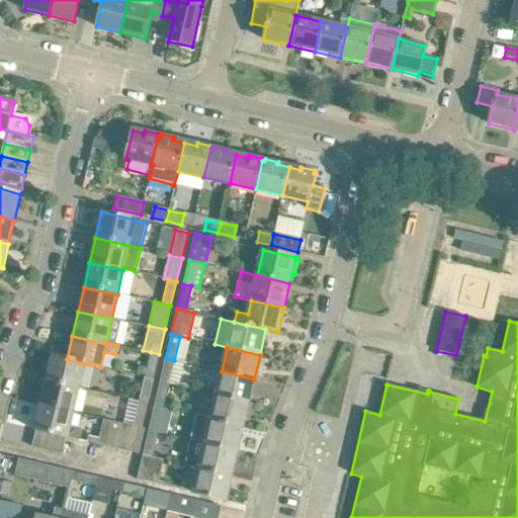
[(153,380),(159,354),(151,352),(145,378),(153,380)]
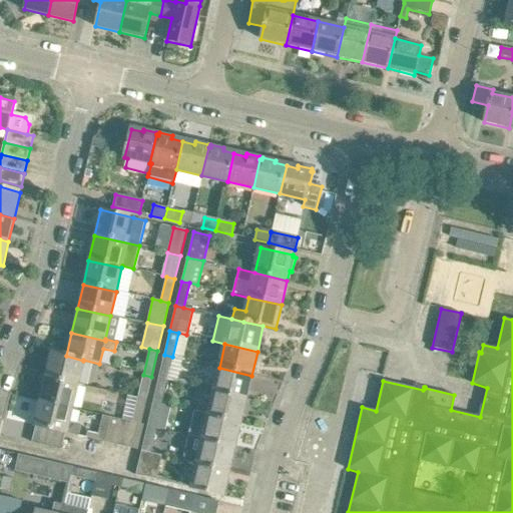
[(77,385),(83,361),(66,356),(51,352),(45,377),(77,385)]
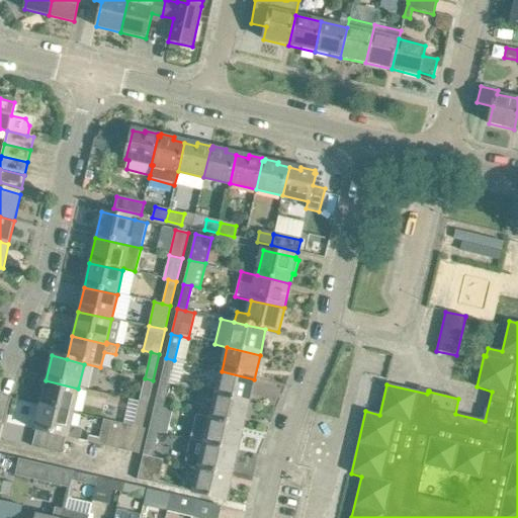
[(169,384),(174,360),(166,358),(160,382),(169,384)]
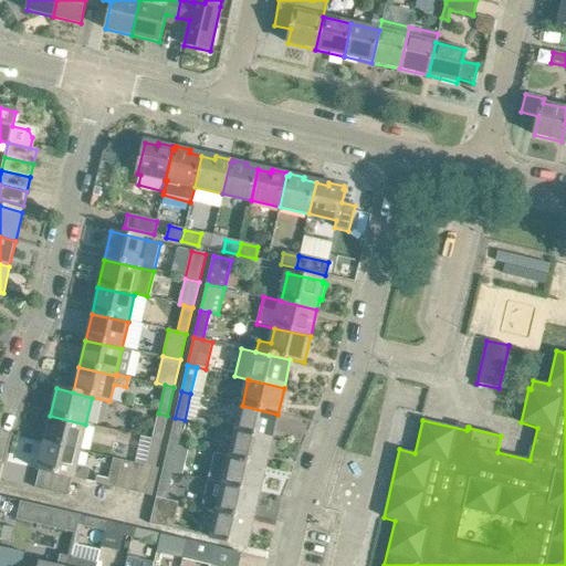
[(272,441),(278,415),(242,406),(236,432),(272,441)]
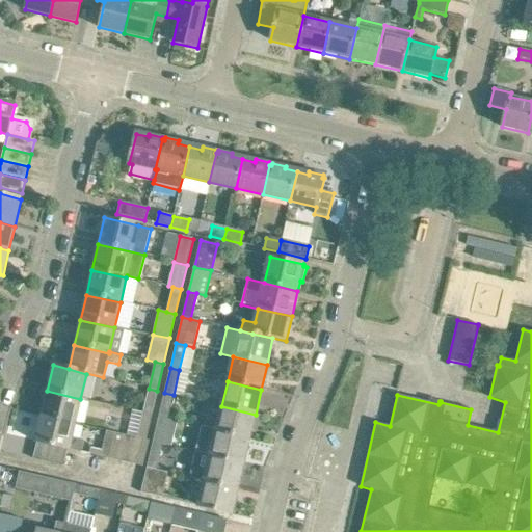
[(151,416),(157,391),(149,389),(143,414),(151,416)]
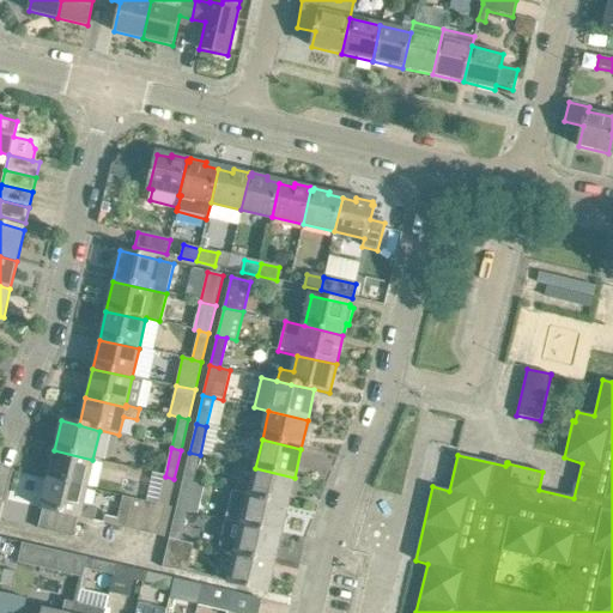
[(86,489),(92,460),(54,450),(47,479),(86,489)]
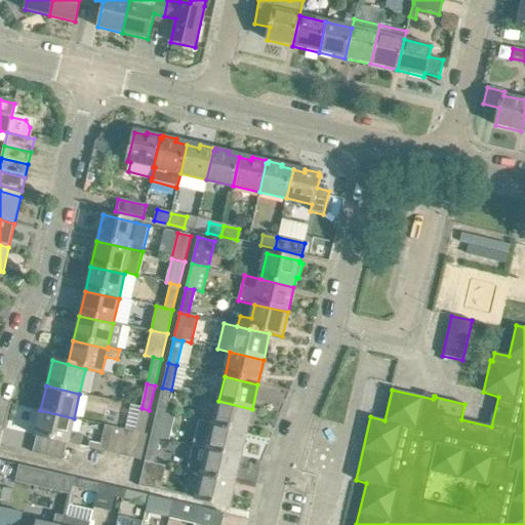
[(165,414),(171,390),(162,388),(156,412),(165,414)]
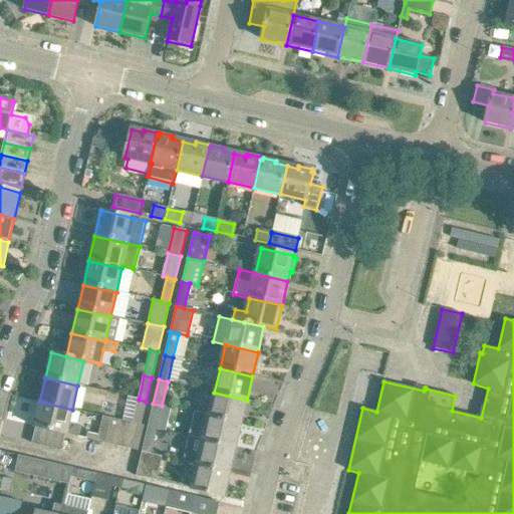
[(248,416),(251,402),(247,401),(214,393),(209,417),(241,424),(243,415),(248,416)]
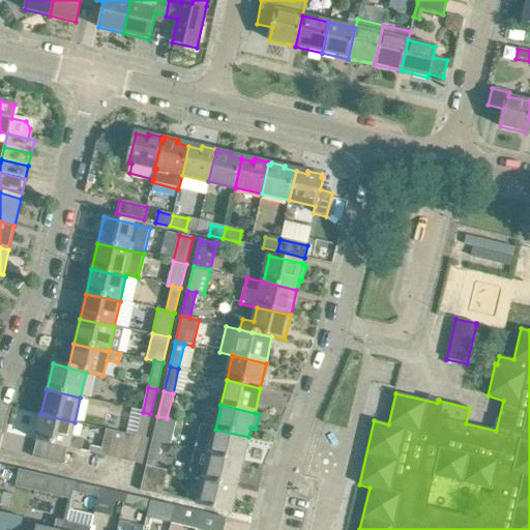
[(144,438),(150,414),(143,412),(137,437),(144,438)]
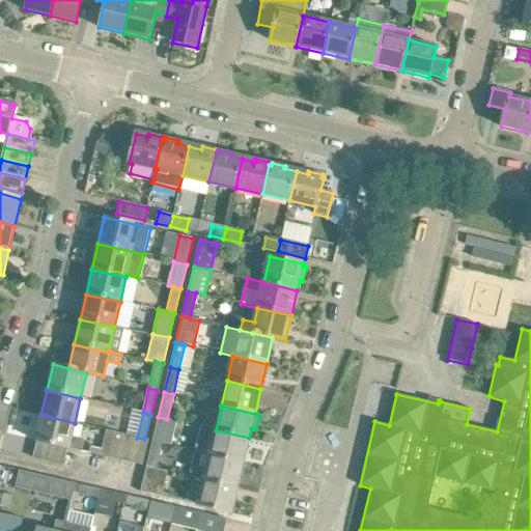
[(71,437),(75,423),(40,415),(34,441),(81,451),(83,440),(71,437)]
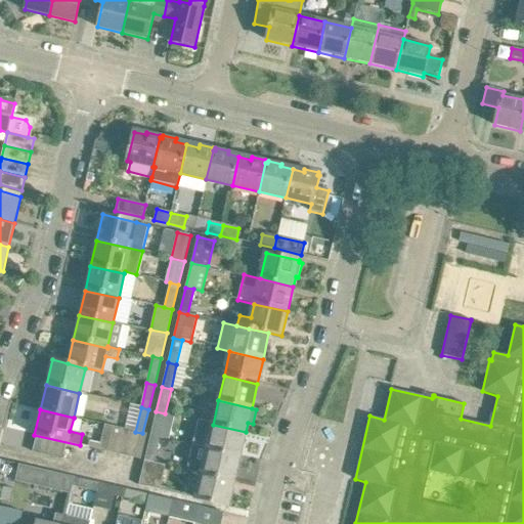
[(159,438),(165,413),(156,411),(150,437),(159,438)]
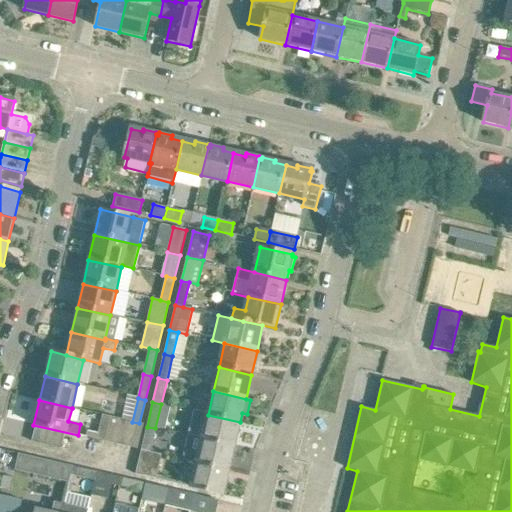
[(115,444),(121,419),(102,415),(98,433),(87,431),(85,437),(115,444)]
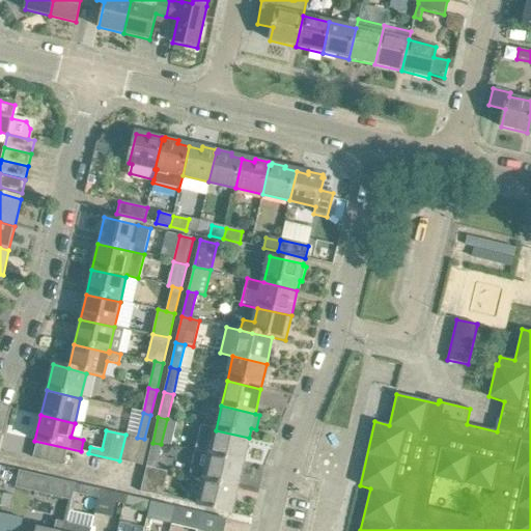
[(244,464),(249,438),(216,430),(210,456),(244,464)]
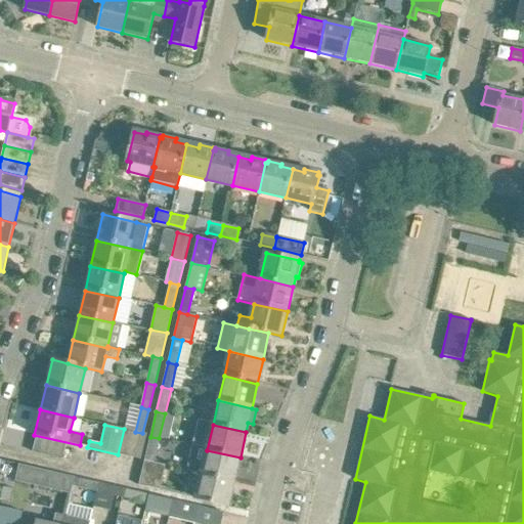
[(129,456),(135,432),(124,429),(118,454),(129,456)]
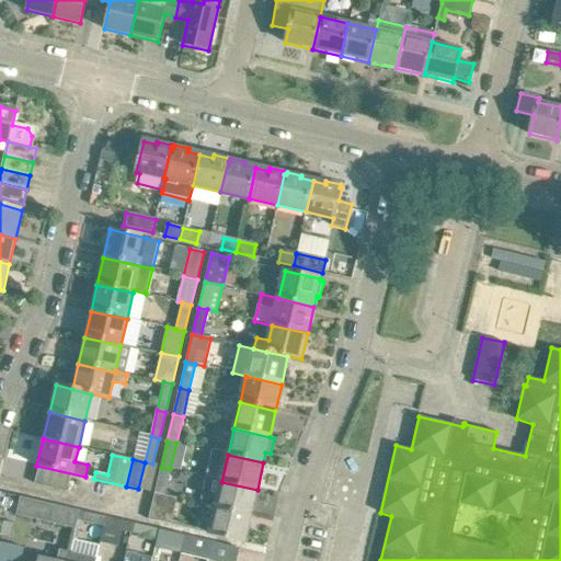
[(150,492),(157,465),(152,464),(145,462),(138,489),(150,492)]
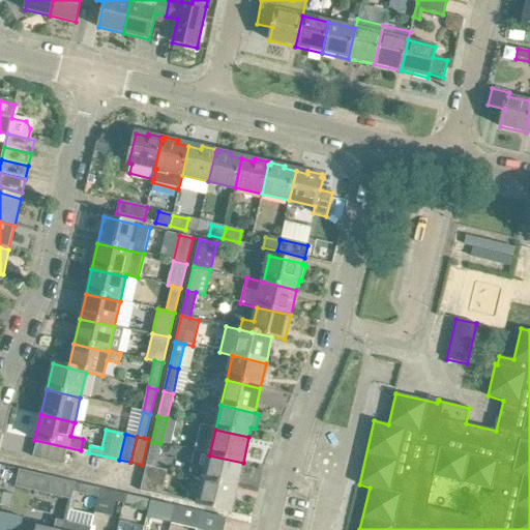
[(155,468),(160,443),(152,442),(146,466),(155,468)]
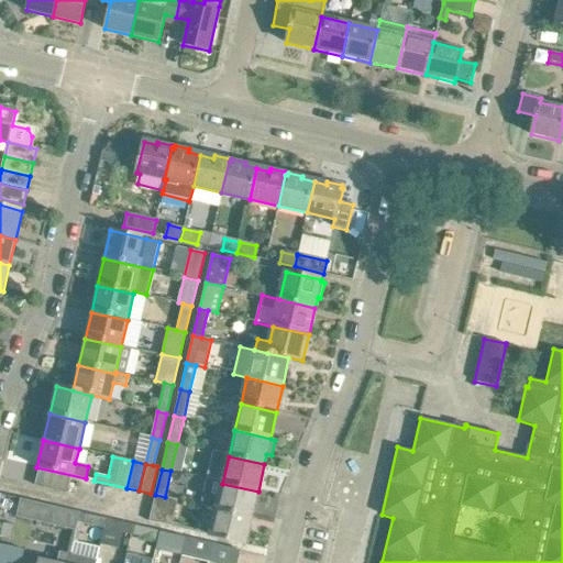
[(252,519),(258,492),(222,484),(217,510),(252,519)]
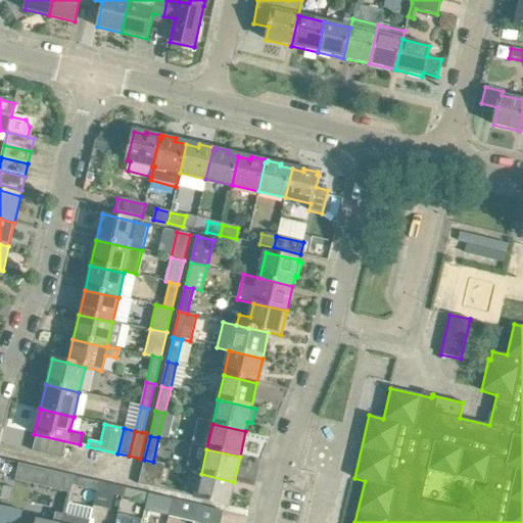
[(165,465),(153,462),(144,460),(138,485),(160,490),(165,465)]
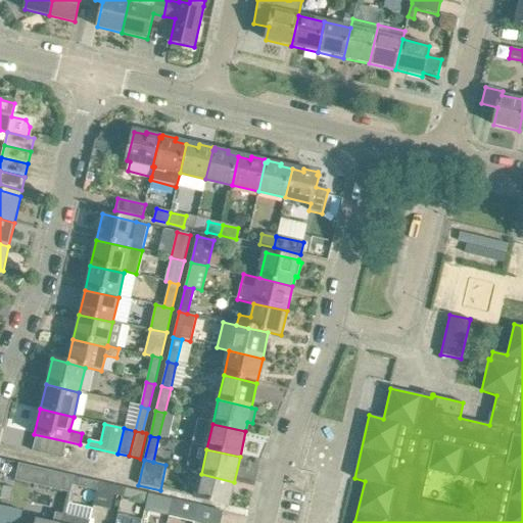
[(69,492),(72,484),(74,476),(18,464),(15,479),(69,492)]
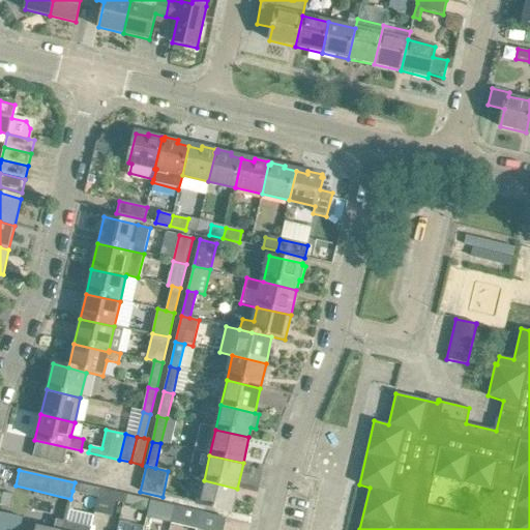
[(232,512),(237,489),(204,480),(198,505),(232,512)]
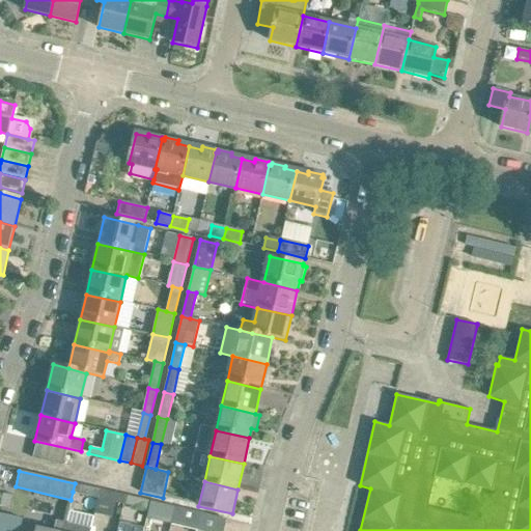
[(98,498),(100,490),(75,483),(73,492),(98,498)]
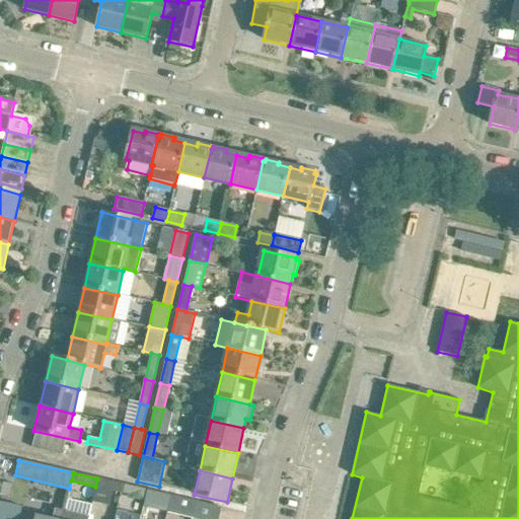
[(113,491),(120,493),(122,484),(97,478),(95,487),(92,501),(108,505),(113,491)]
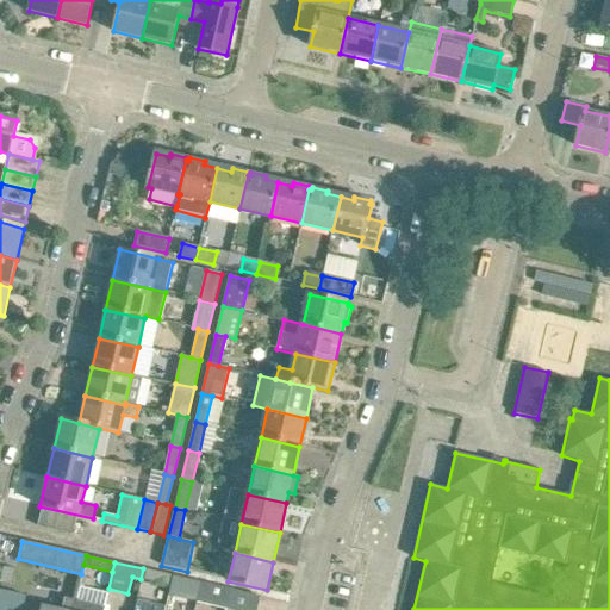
[(0,564),(0,579),(12,583),(16,568),(0,564)]
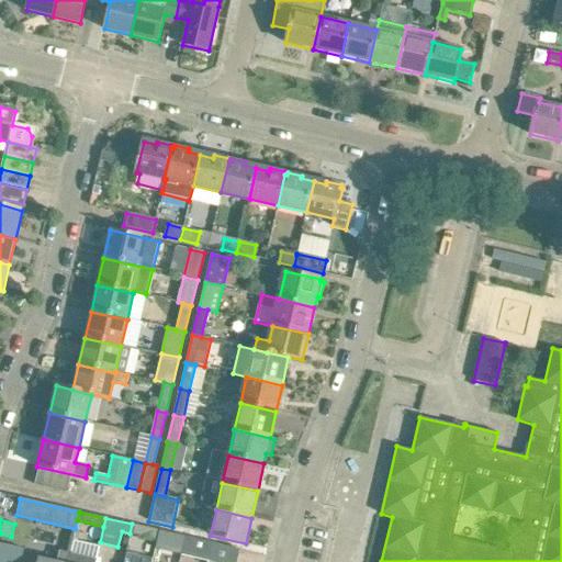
[(157,539),(159,530),(132,524),(130,534),(157,539)]
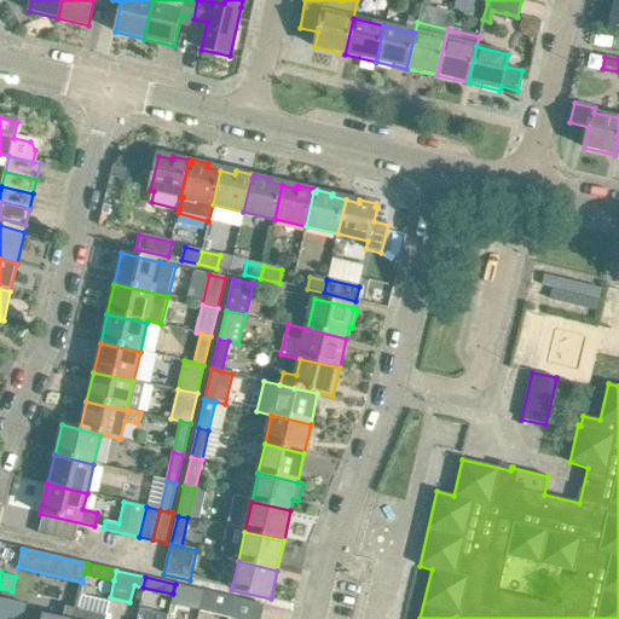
[(202,601),(203,591),(175,584),(173,594),(202,601)]
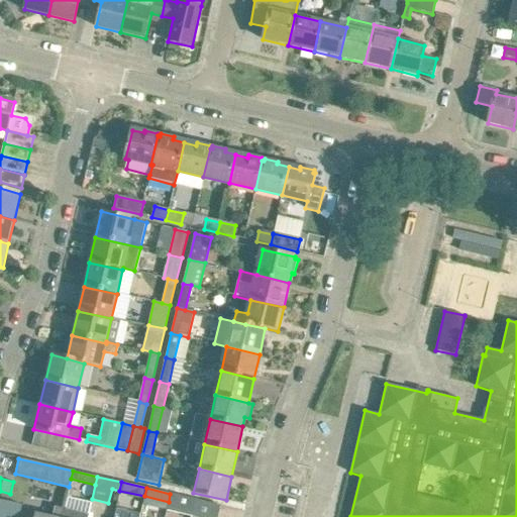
[(192,515),(195,499),(170,494),(169,502),(167,510),(192,515)]
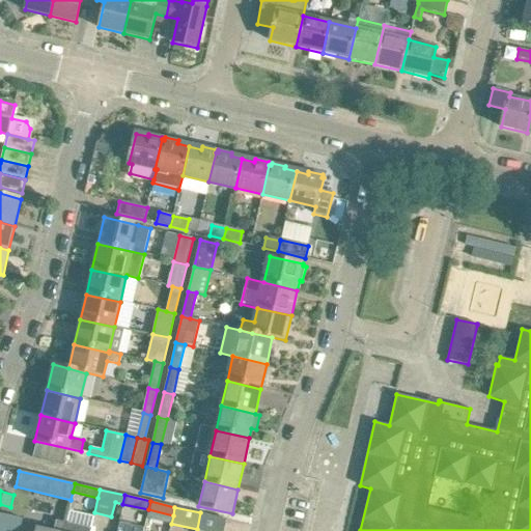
[(222,530),(226,519),(200,512),(197,529),(204,530),(222,530)]
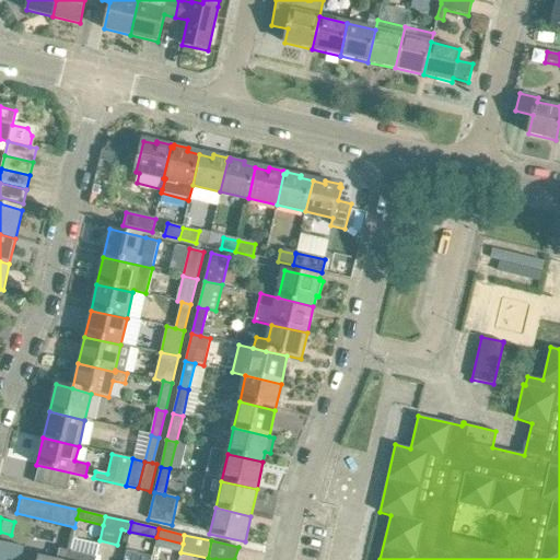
[(67,559),(70,550),(59,548),(56,559),(49,559),(23,553),(21,559),(67,559)]
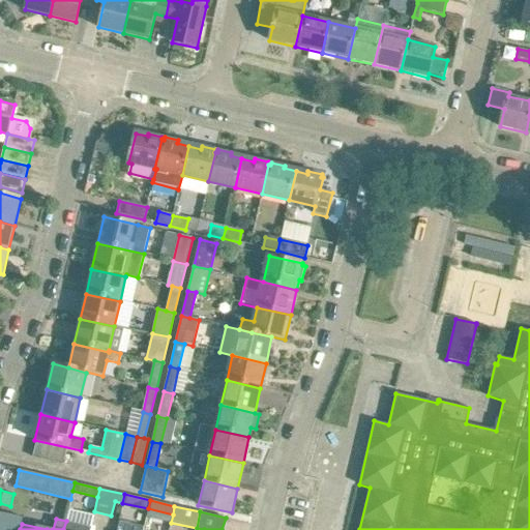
[(90,529),(91,527),(66,521),(63,529),(90,529)]
